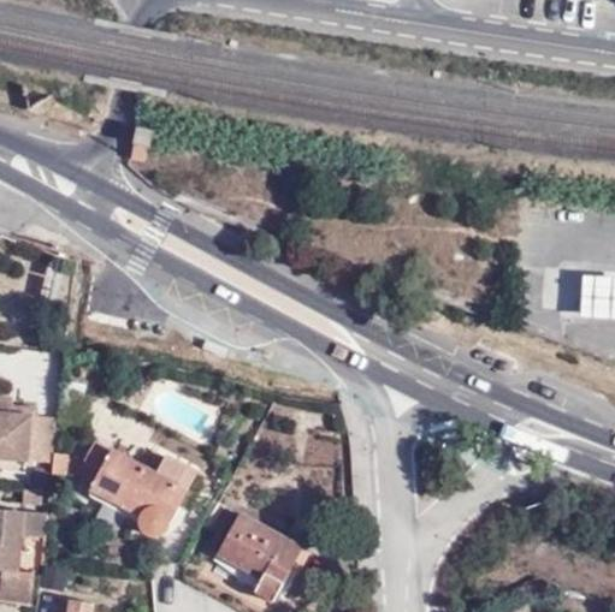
[(151,126),(136,122),(131,138),(146,143),(151,126)]
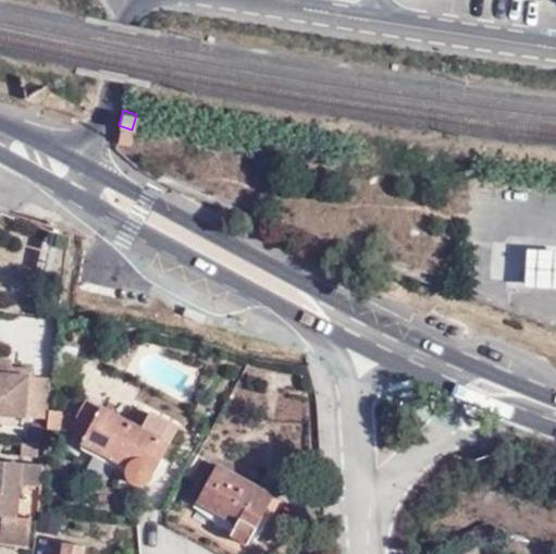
[(132,130),(119,125),(115,139),(127,144),(132,130)]
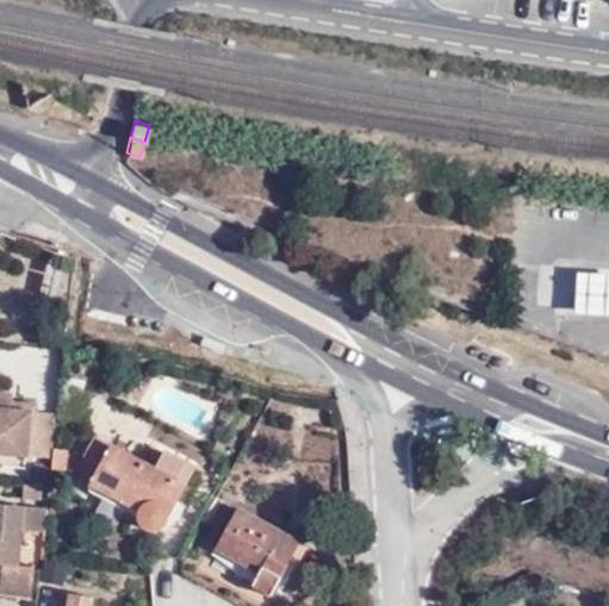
[(18,348),(18,388),(57,388),(56,348),(18,348)]
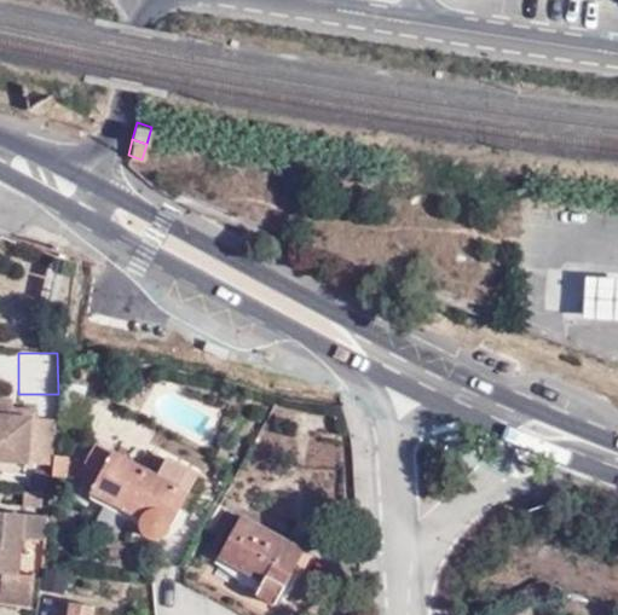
[(0,451),(5,452),(5,459),(50,463),(53,418),(34,417),(10,415),(10,406),(10,399),(0,398),(0,451)]
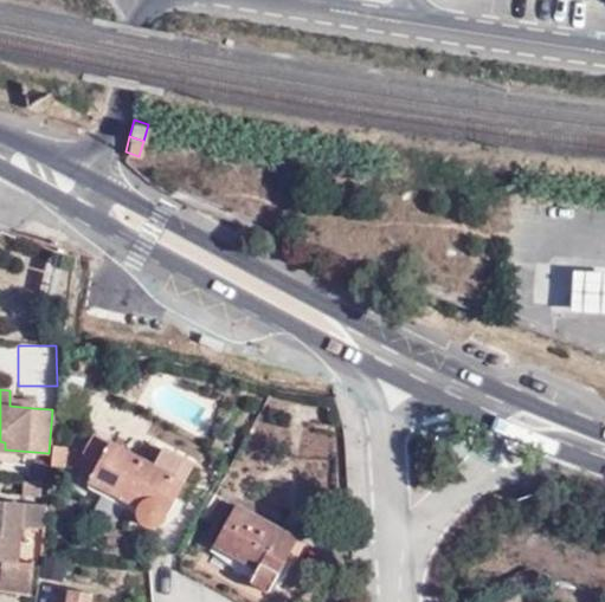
[(10,406),(33,408),(34,400),(10,397),(10,406)]
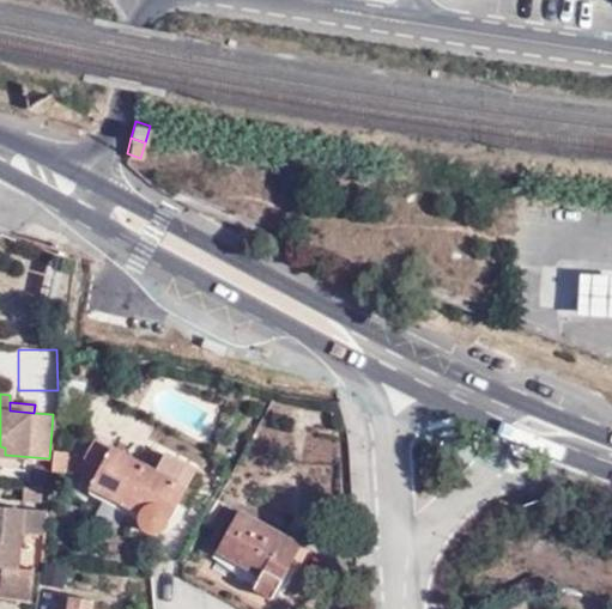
[(183,487),(92,440),(77,469),(84,473),(79,481),(141,513),(138,518),(139,527),(143,531),(150,535),(155,535),(159,531),(165,524),(183,487)]
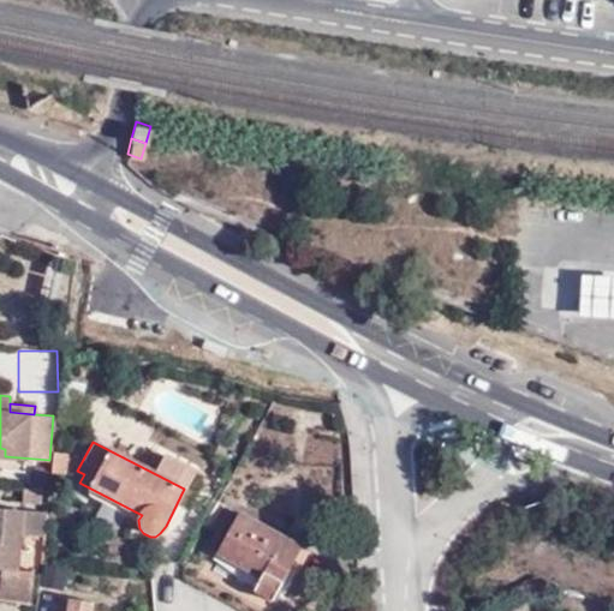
[(66,453),(54,453),(52,473),(65,474),(66,453)]
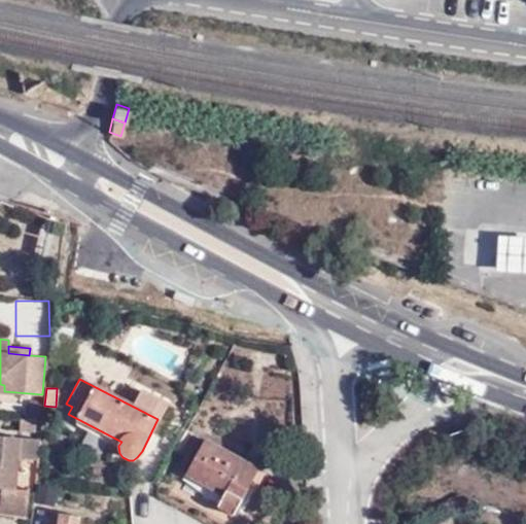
[(38,459),(40,439),(0,435),(0,488),(13,489),(16,458),(21,458),(38,459)]
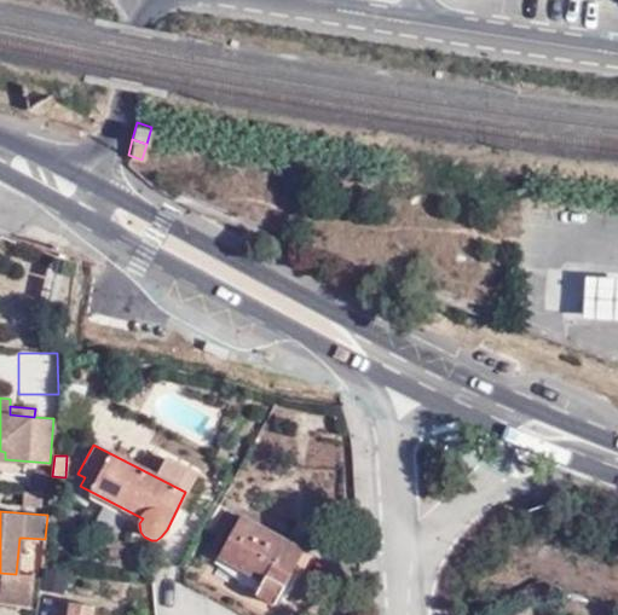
[(305,547),(241,515),(219,556),(263,580),(256,592),(275,604),(305,547)]
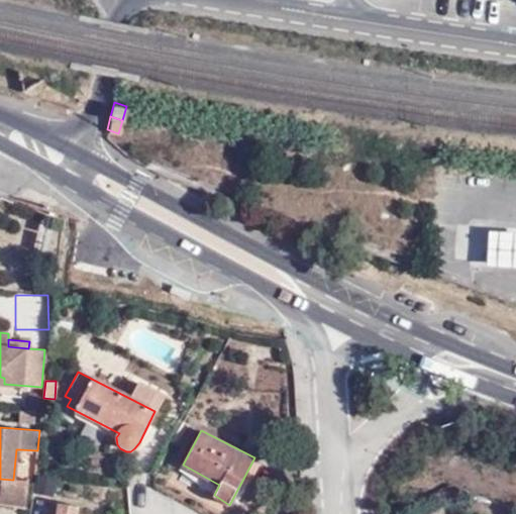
[(0,479),(0,496),(26,500),(27,481),(18,480),(13,480),(0,479)]
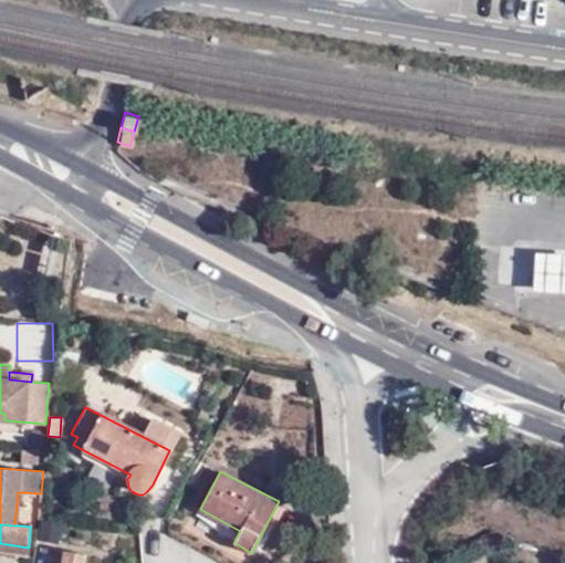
[(29,548),(0,543),(0,551),(28,555),(29,548)]
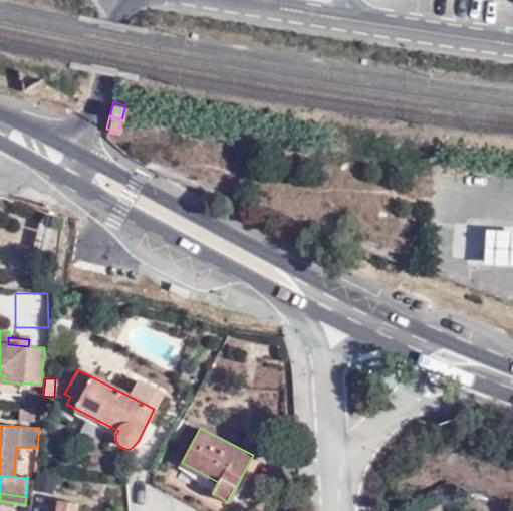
[(75,510),(77,502),(57,499),(55,510),(75,510)]
